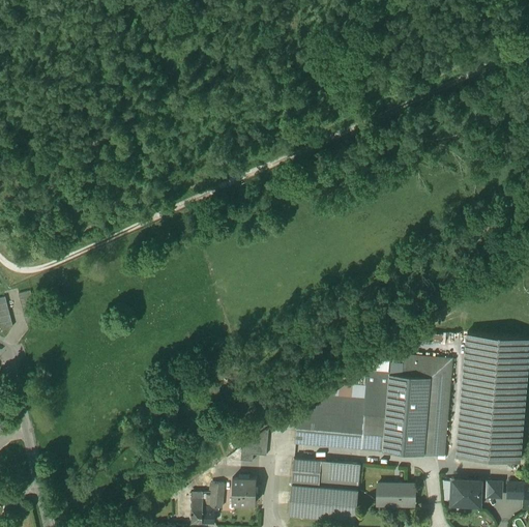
[(29,292),(18,295),(25,325),(37,322),(29,292)]
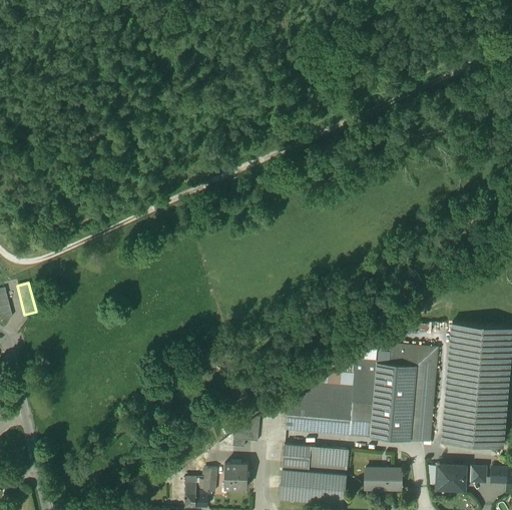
[(4,290),(0,291),(0,322),(11,319),(4,290)]
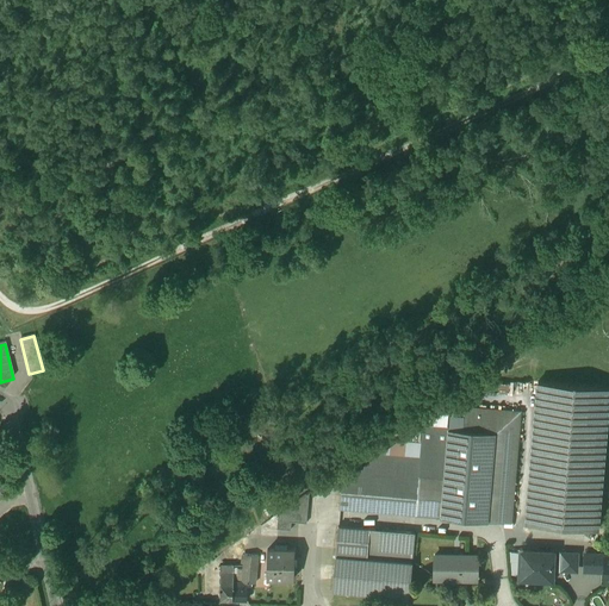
[(608,391),(536,385),(524,528),(596,533),(608,391)]
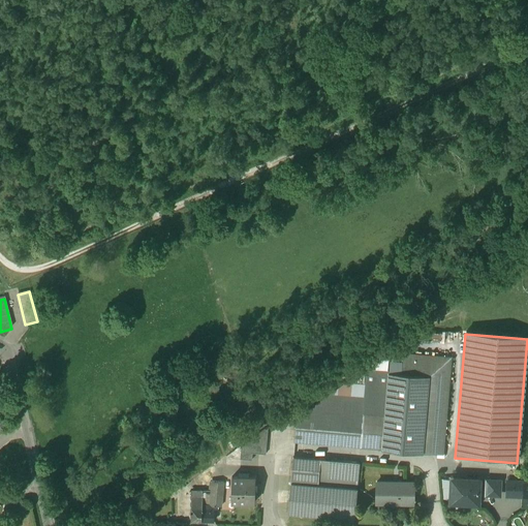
[(444,455),(452,358),(402,352),(400,373),(386,373),(382,419),(363,415),(360,449),(444,455)]
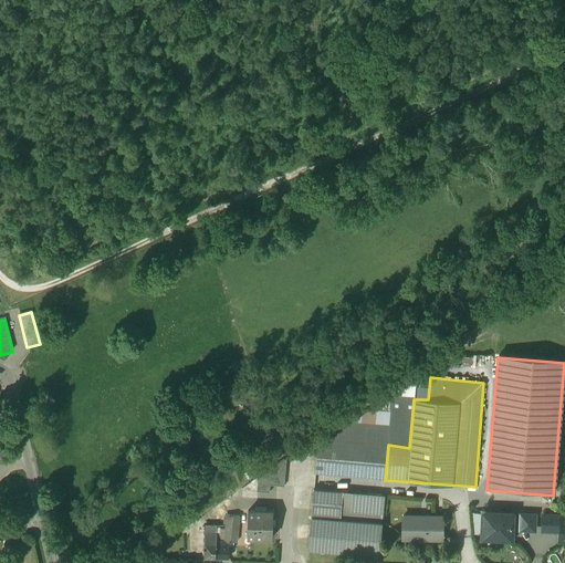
[(367,410),(354,423),(326,442),(387,448),(388,445),(409,448),(414,399),(391,398),(379,397),(375,410),(367,410)]
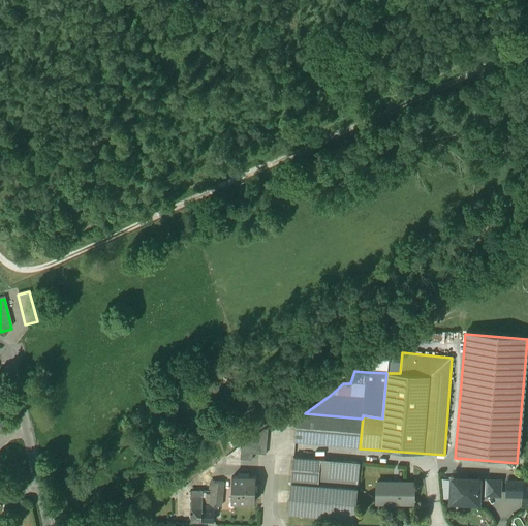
[(362,419),(305,413),(296,420),(293,443),(360,449),(362,419)]
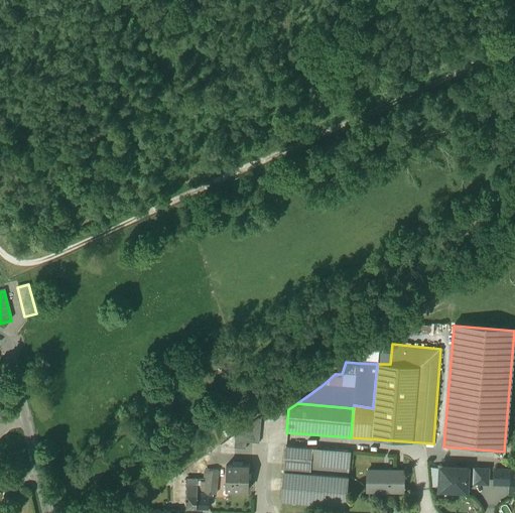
[(260,418),(234,436),(233,451),(245,452),(245,444),(258,445),(260,418)]
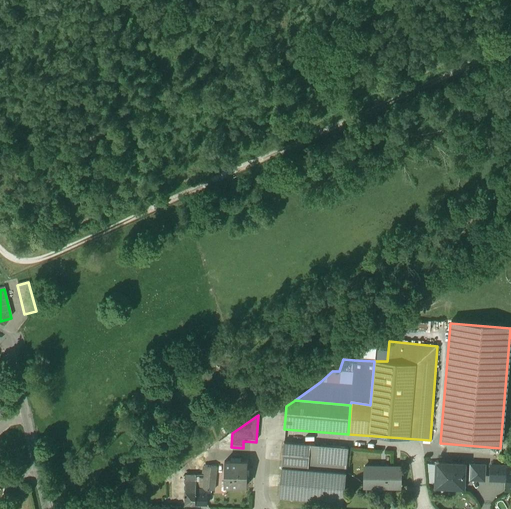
[(346,450),(283,444),(278,499),(334,504),(341,504),(346,450)]
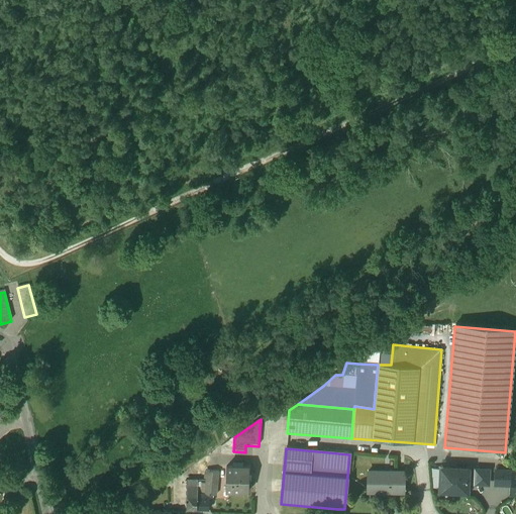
[(248,470),(225,469),(225,493),(247,494),(248,470)]
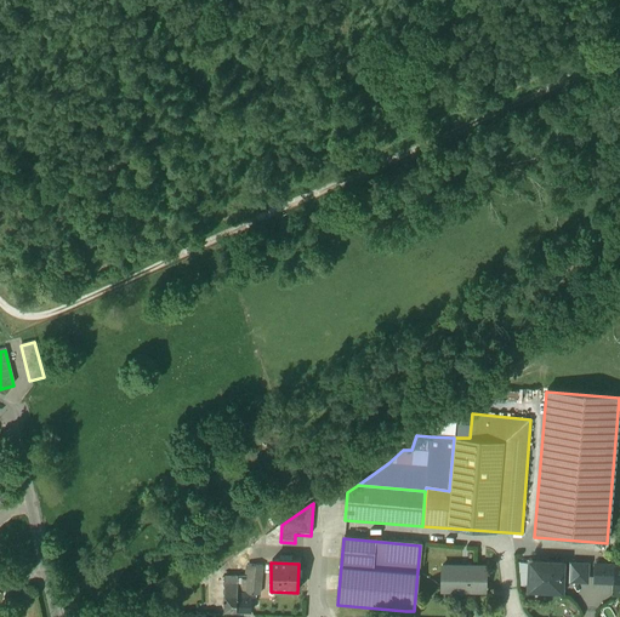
[(246,577),(237,577),(237,580),(234,580),(234,588),(223,588),(223,589),(223,613),(250,615),(250,596),(259,596),(261,569),(248,567),(246,577)]
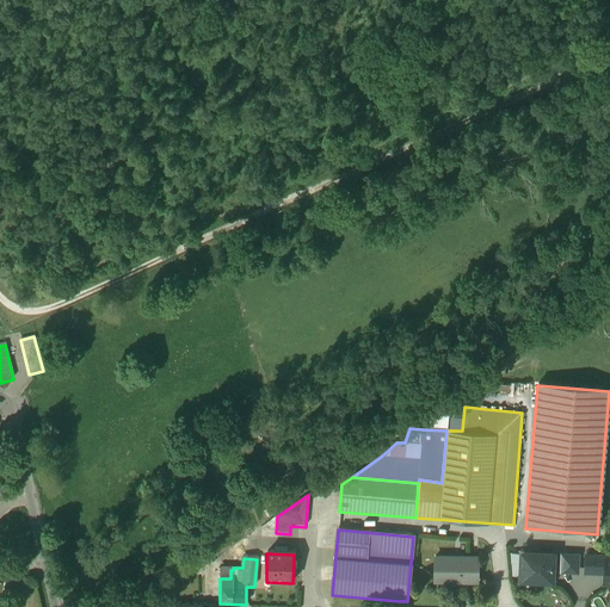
[(554,558),(519,558),(519,587),(554,588),(554,558)]
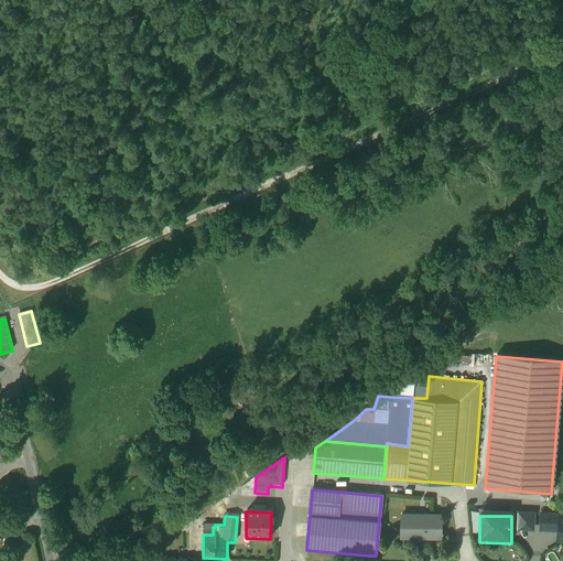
[(440,518),(400,517),(400,539),(440,540),(440,518)]
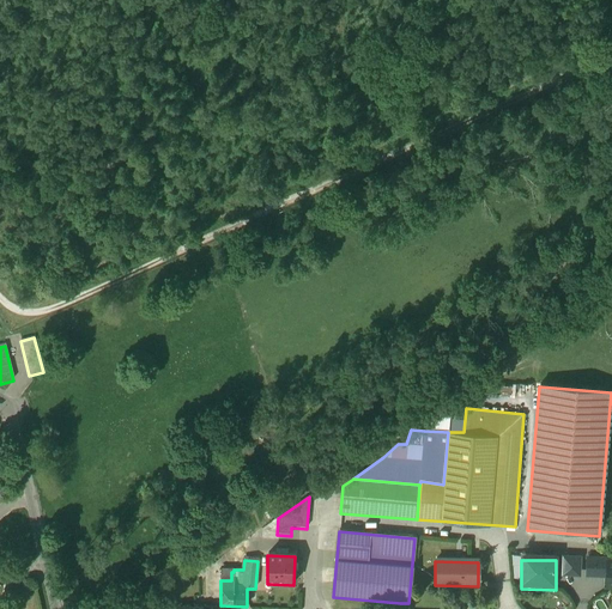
[(579,561),(562,561),(562,579),(579,579),(579,561)]
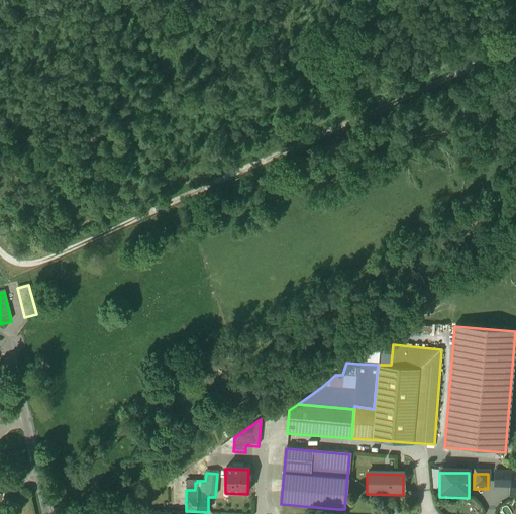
[(511,476),(495,475),(495,490),(511,491),(511,476)]
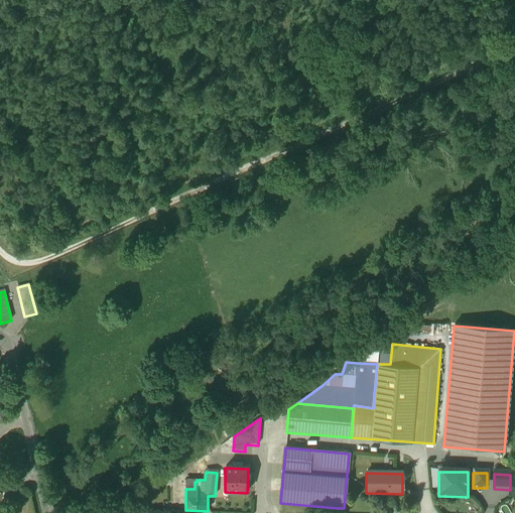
All buildings are outlined.
